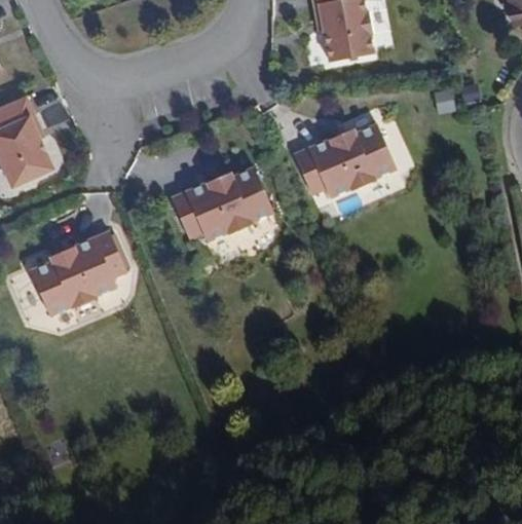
[(312,0),(317,19),(322,17),(324,29),(330,62),(374,53),(370,34),(373,34),(369,12),(366,12),(363,0),(312,0)]
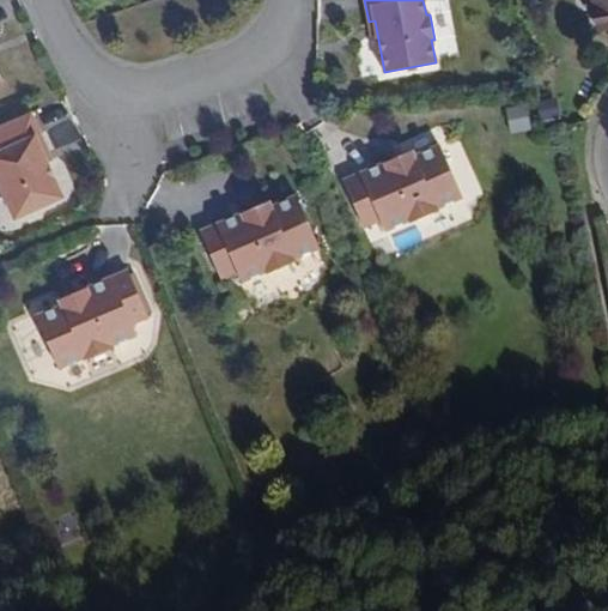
[(589,0),(596,30),(607,28),(607,0),(589,0)]
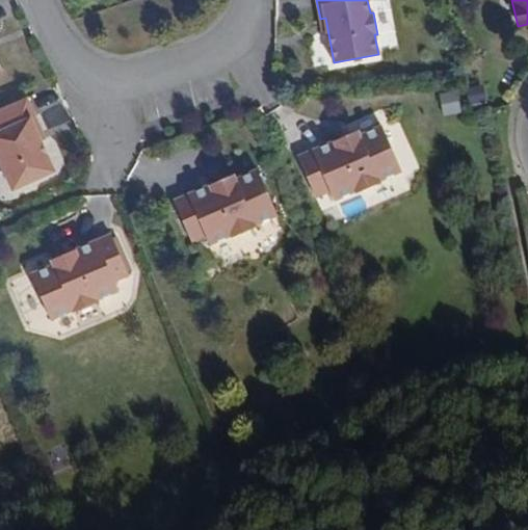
[(457,111),(454,90),(437,93),(440,113),(457,111)]
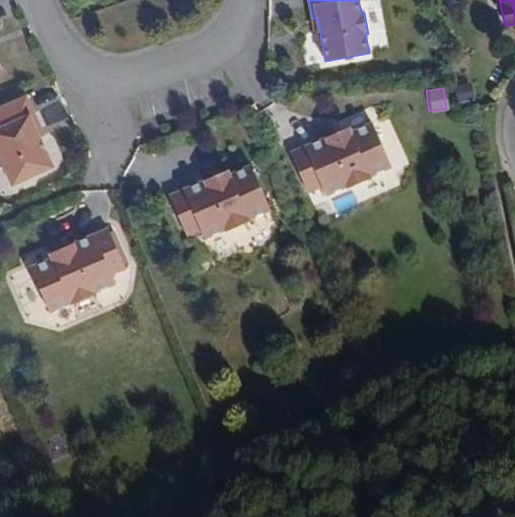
[(23,95),(0,104),(0,163),(10,187),(51,167),(38,138),(32,127),(37,126),(23,95)]
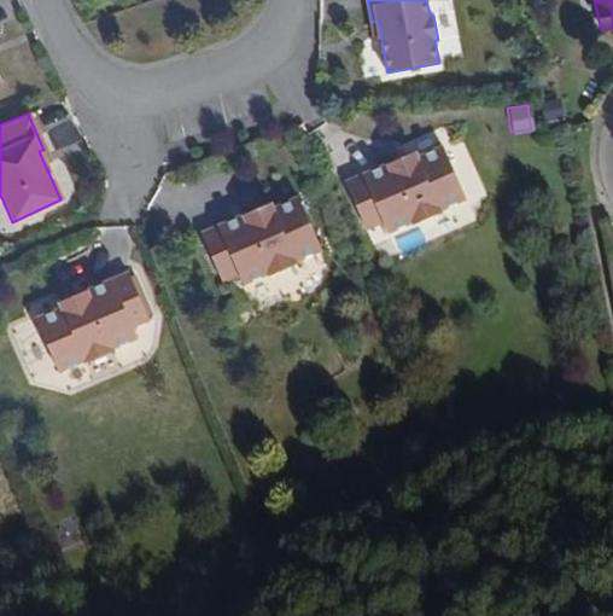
[(465,201),(442,149),(415,160),(400,167),(397,161),(344,185),(365,231),(381,224),(386,234),(412,224),(413,226),(439,215),(438,211),(465,201)]
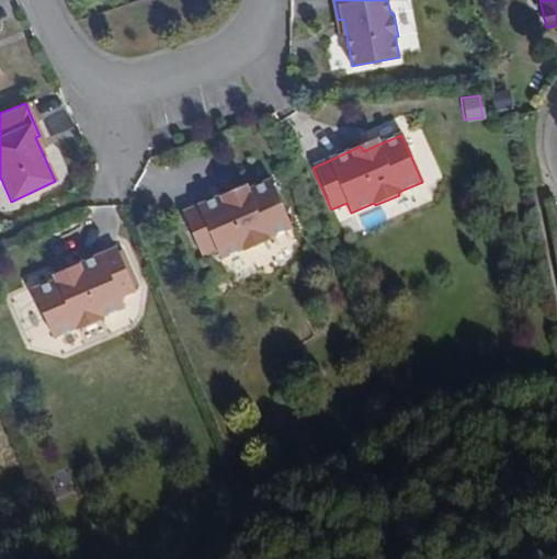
[(35,137),(41,149),(45,148),(40,136),(35,137)]
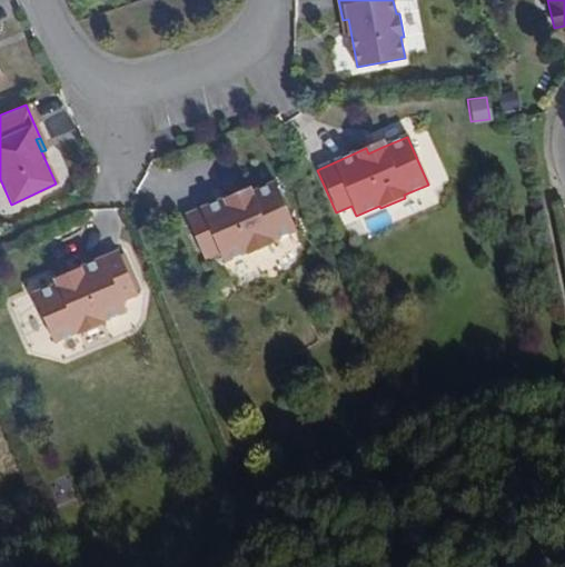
[(366,148),(368,153),(383,147),(380,142),(366,148)]
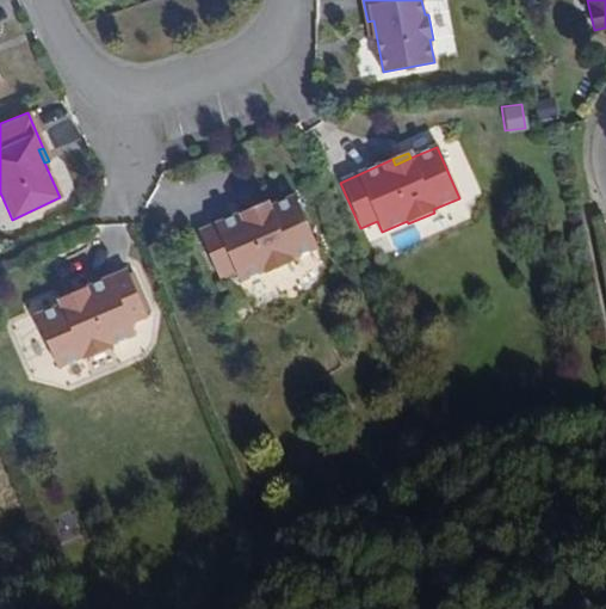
[(316,245),(294,194),(267,204),(252,211),(249,207),(197,229),(217,275),(234,268),(239,278),(264,268),(265,271),(291,259),(290,257),(316,245)]
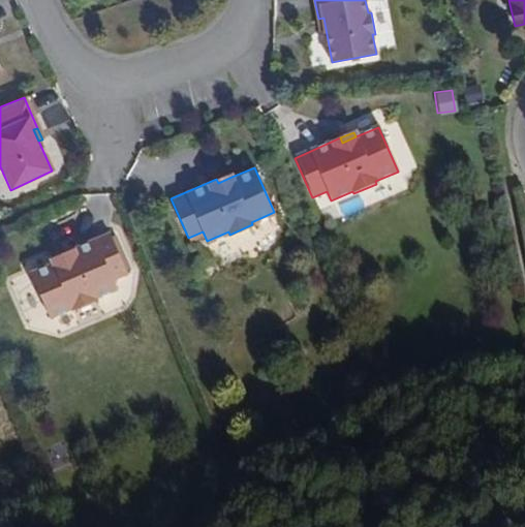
[(218,183),(232,177),(229,173),(216,179),(218,183)]
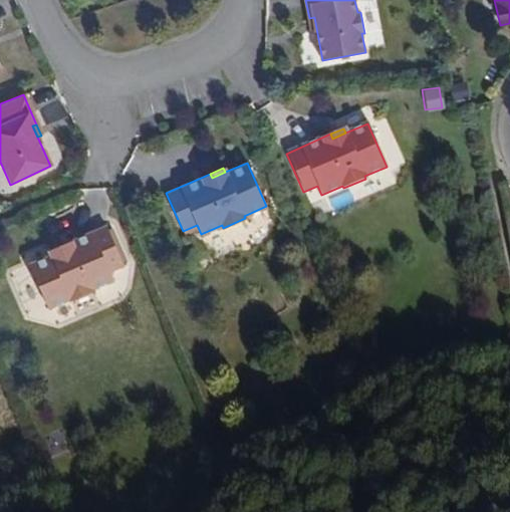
[(105,227),(61,245),(63,250),(49,256),(28,265),(46,308),(68,299),(69,301),(91,292),(90,290),(111,281),(107,271),(121,266),(105,227)]
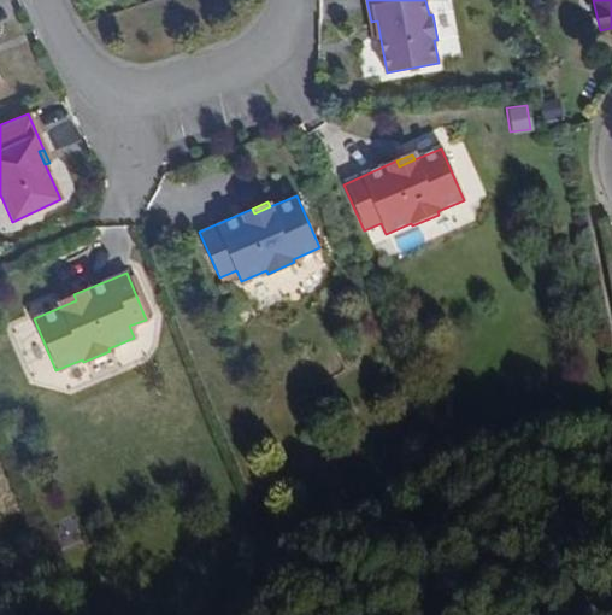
[(74,294),(57,302),(59,308),(76,300),(74,294)]
